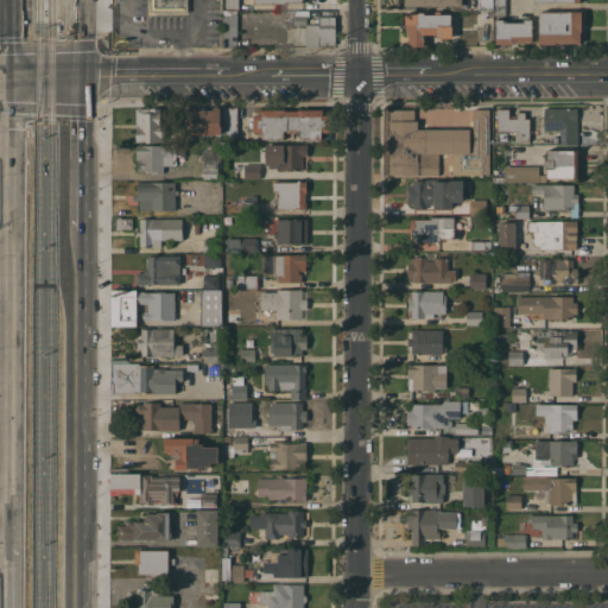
[(188,0),(188,12),(150,12),(150,0),(188,0)]
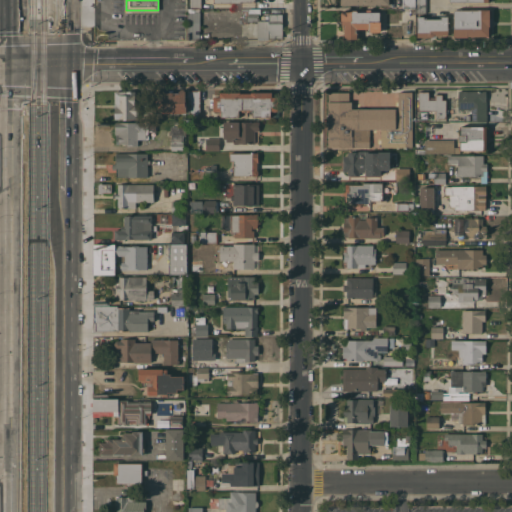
[(417,0),(417,7),(414,7),(414,8),(403,8),(403,7),(402,7),(402,0),(417,0)]
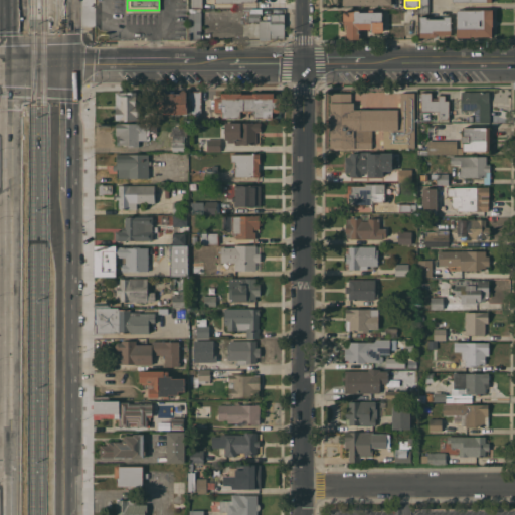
[(430,13),(419,13),(419,8),(419,7),(419,0),(430,0),(430,8),(430,13)]
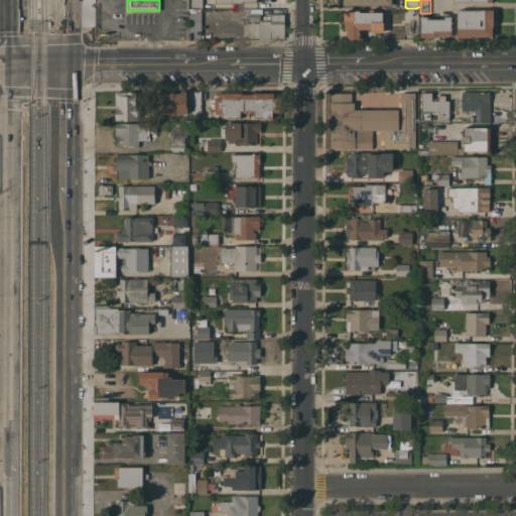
[(190,9),(202,9),(202,39),(190,39),(188,39),(188,9),(190,9)]
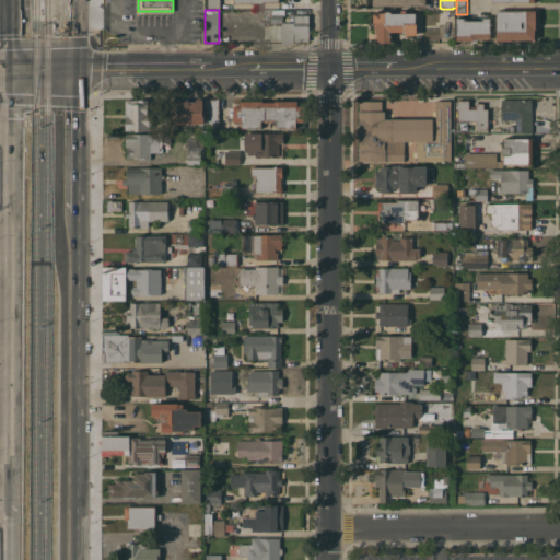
[(284,10),(284,14),(282,14),(282,22),(293,22),(293,14),(308,14),(308,41),(293,41),(293,43),(281,43),(281,22),(276,22),(276,23),(270,23),(270,24),(266,24),(266,11),(271,11),(271,10),(284,10)]
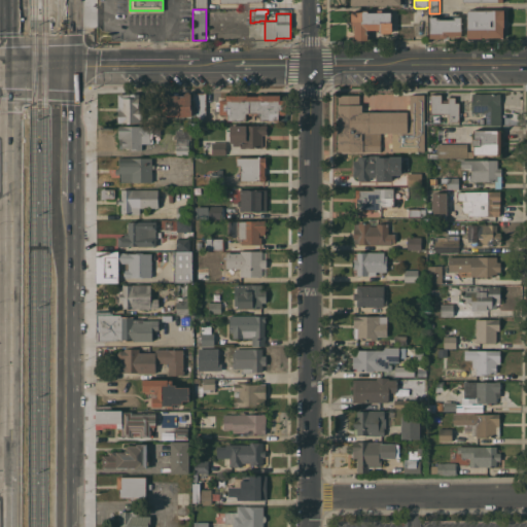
[(391,21),(391,32),(380,32),(380,37),(370,37),(370,39),(355,39),(355,25),(351,25),(351,10),(361,10),(363,10),(366,10),(367,11),(377,11),(377,9),(382,9),(382,11),(391,11),(391,21)]
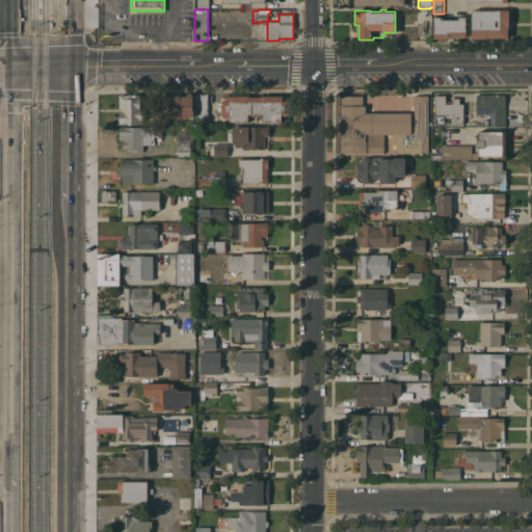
[(486,37),(486,38),(471,38),(471,29),(472,29),(472,9),(508,9),(509,27),(507,27),(508,36),(486,37)]
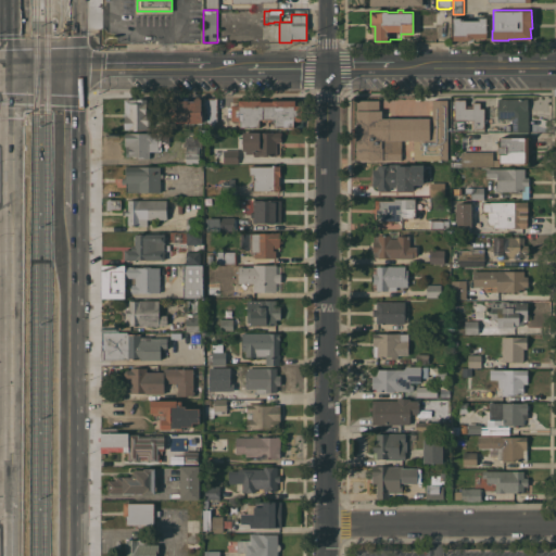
[(487,38),(471,38),(470,39),(469,39),(468,40),(453,40),(453,16),(460,16),(460,20),(479,20),(479,17),(487,17),(487,38)]
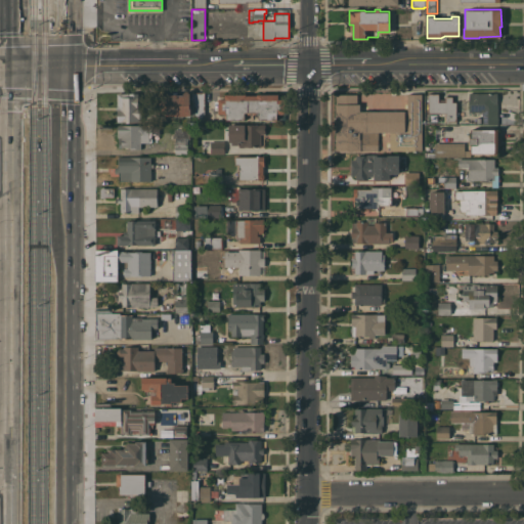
[(159,115),(159,93),(166,93),(166,94),(174,94),(174,93),(177,93),(177,94),(183,94),(183,92),(184,92),(184,91),(188,91),(188,92),(189,92),(189,101),(191,101),(190,115),(159,115)]
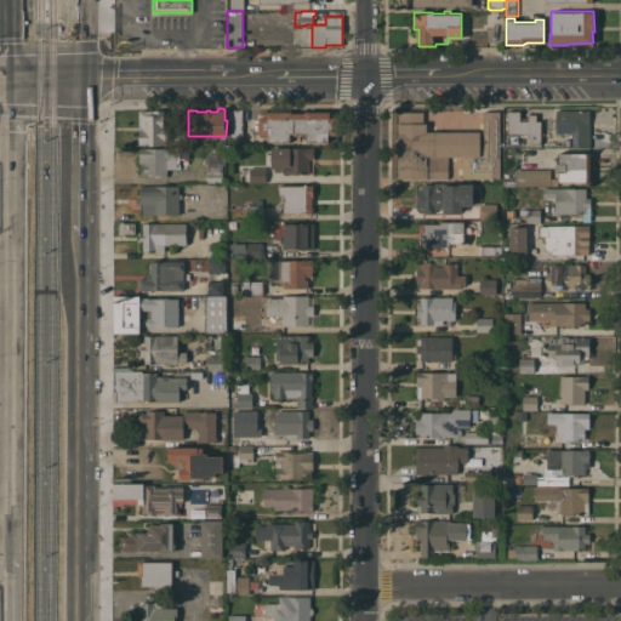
[(243,144),(229,144),(229,108),(243,108),(243,144)]
